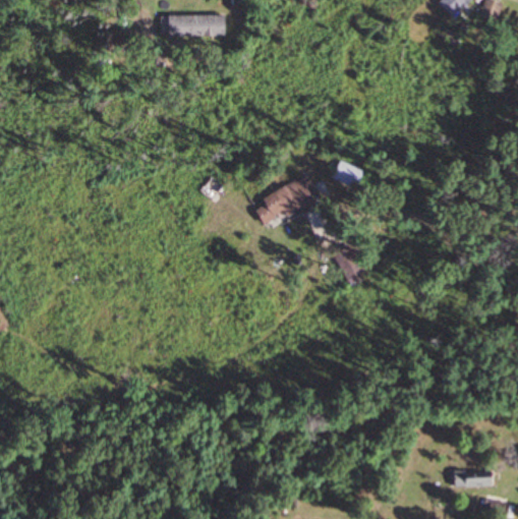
[(457,14),(468,0),(441,0),(457,14)]
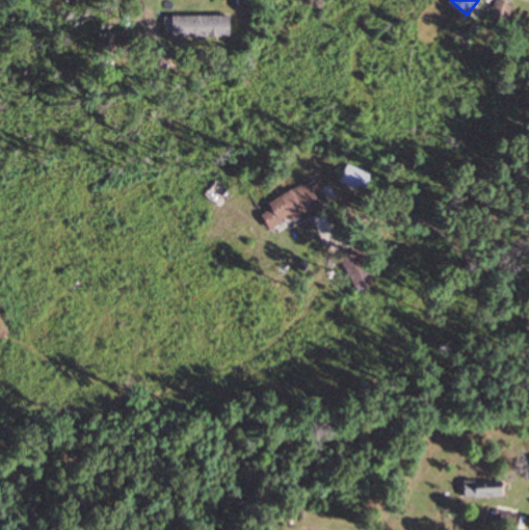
[(513,2),(506,0),(494,0),(490,18),(508,23),(513,2)]
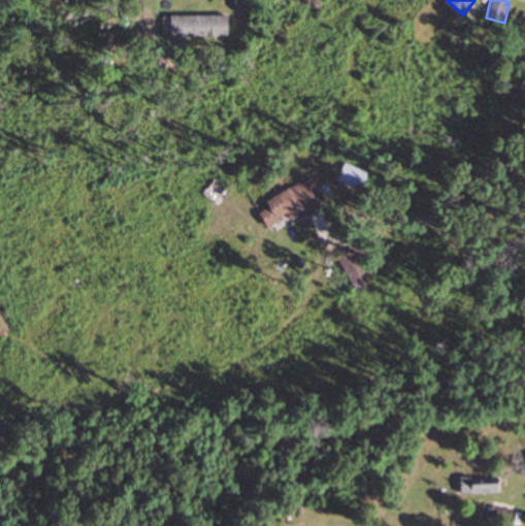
[(228,14),(167,14),(167,37),(228,37),(228,14)]
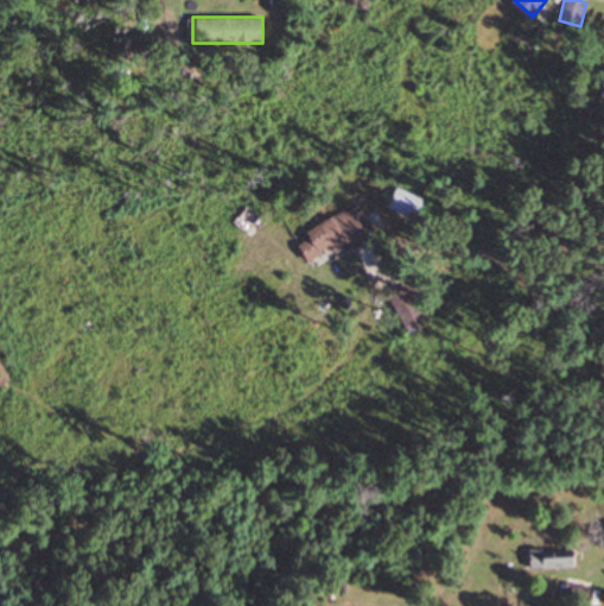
[(421,196),(394,187),(387,208),(414,218),(421,196)]
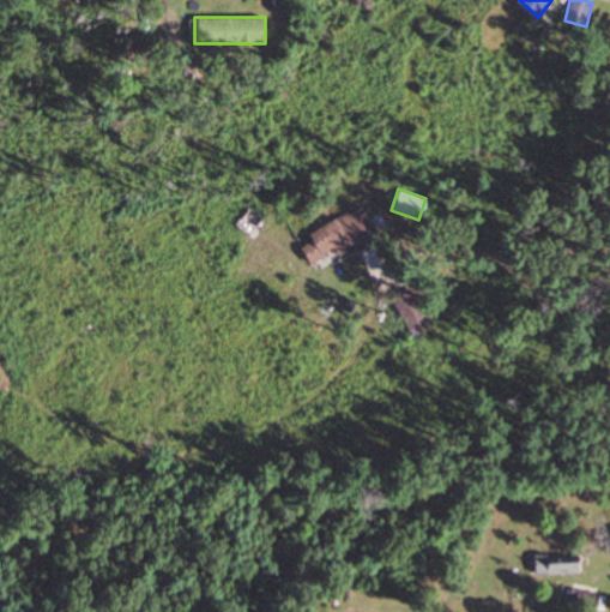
[(374,234),(361,207),(297,235),(310,264),(374,234)]
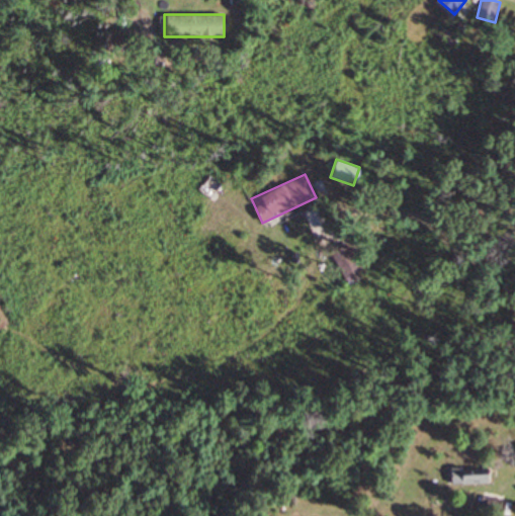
[(492,465),(452,465),(452,483),(492,483),(492,465)]
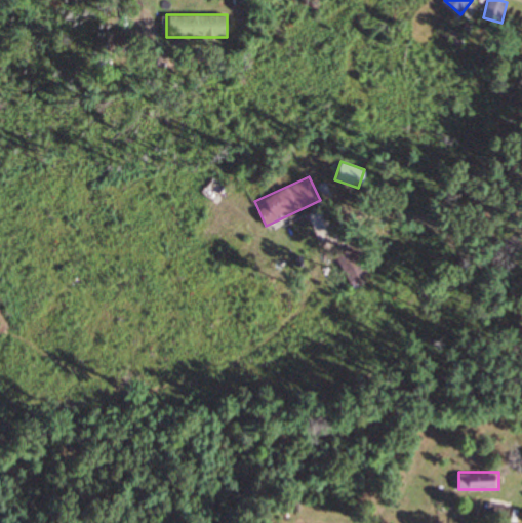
[(493,522),(512,522),(512,506),(493,506),(493,522)]
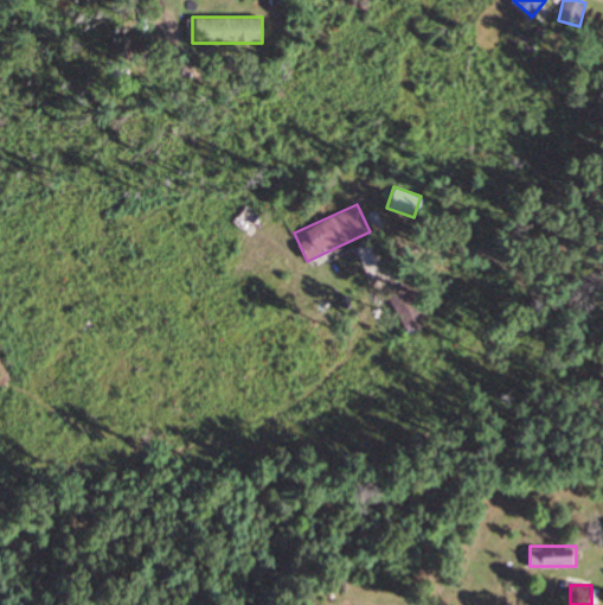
All buildings are outlined.
